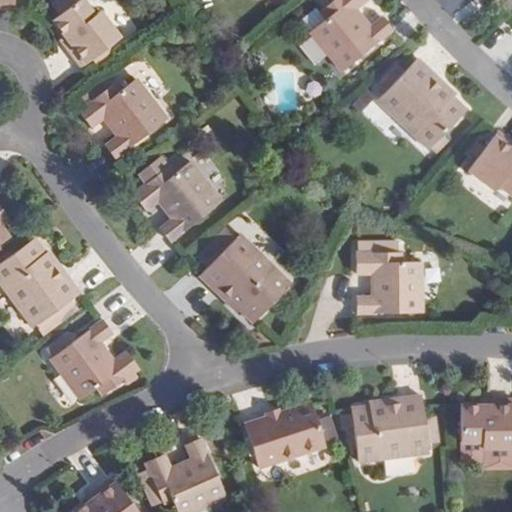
[(0,0),(0,7),(11,9),(12,0),(0,0)]
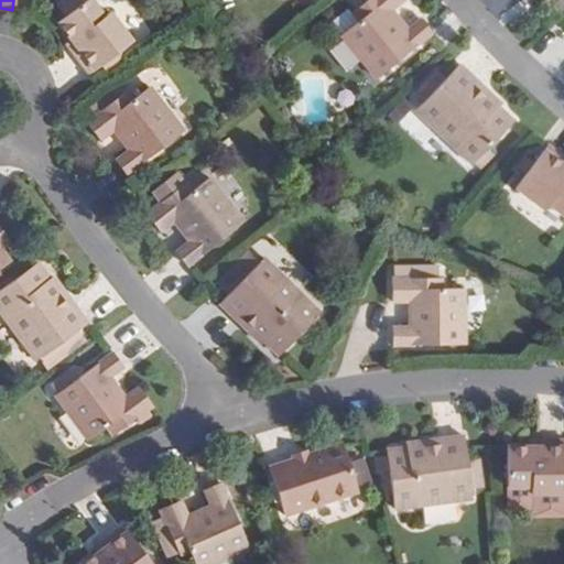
[(73,52),(89,74),(132,42),(110,11),(105,15),(93,0),(87,0),(58,22),(73,41),(77,38),(82,44),(73,52)]
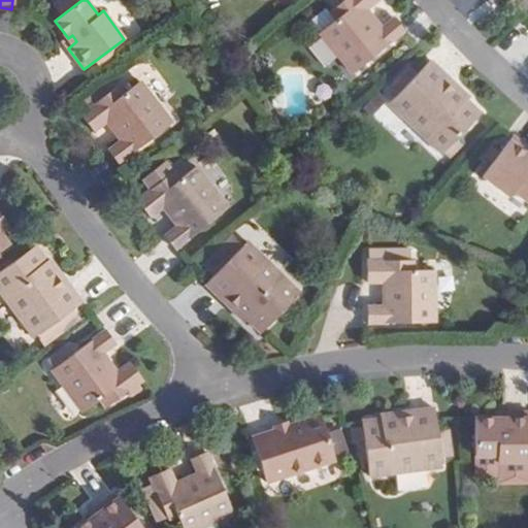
[(356,74),(406,30),(395,19),(383,29),(370,15),(366,19),(364,15),(380,1),(377,0),(349,0),(331,17),(337,23),(322,37),(356,74)]
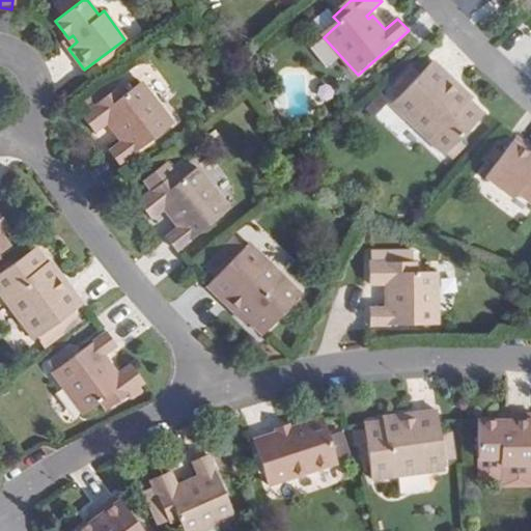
[(452,80),(434,62),(391,107),(444,158),(483,117),(470,104),(472,101),(457,86),(454,89),(448,84),(452,80)]
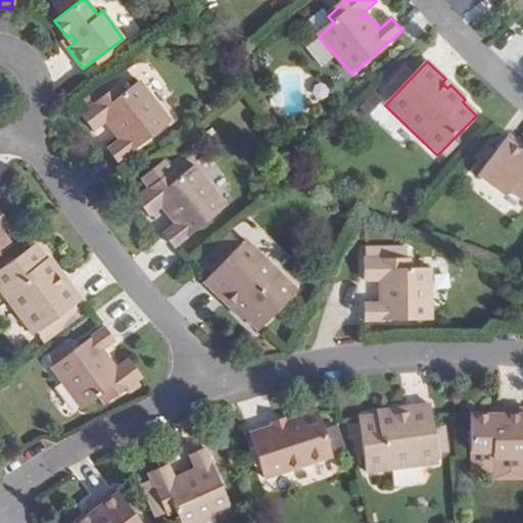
[(120,85),(84,112),(96,130),(113,117),(115,121),(111,124),(122,138),(109,148),(119,161),(173,121),(142,81),(126,92),(120,85)]
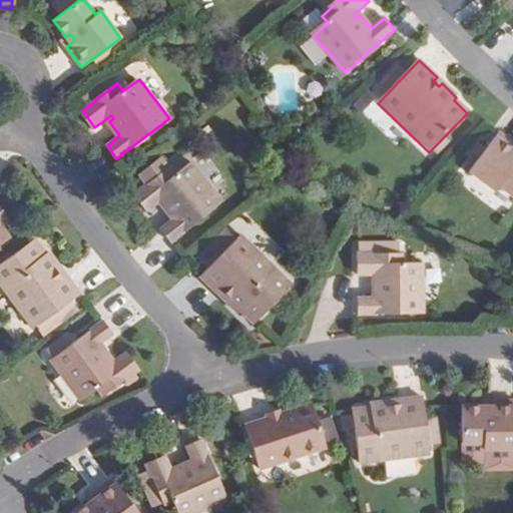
[(512,154),(512,140),(500,130),(468,167),(494,190),(497,185),(512,198),(512,155),(512,154)]
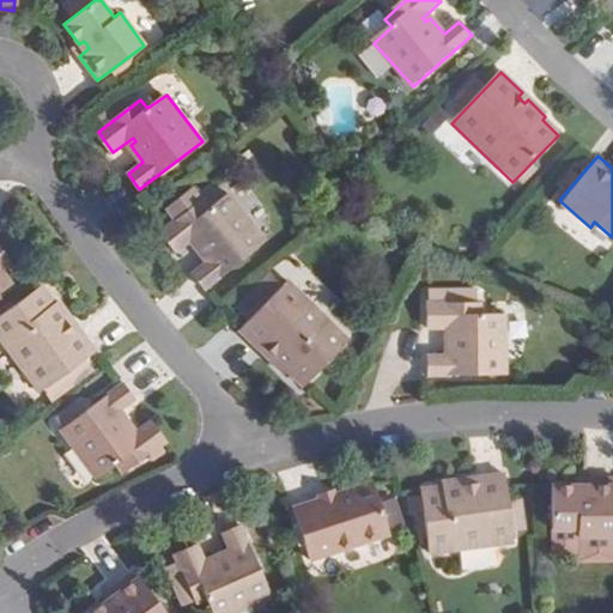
[(177,218),(161,231),(176,250),(195,236),(198,241),(193,243),(206,261),(190,272),(202,287),(265,241),(229,193),(210,207),(204,199),(194,187),(168,206),(177,218)]
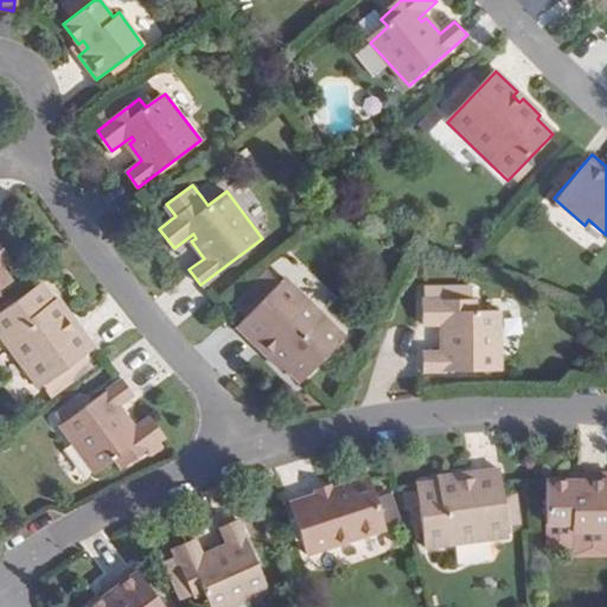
[(345,338),(288,278),(276,288),(266,276),(238,302),(249,314),(237,325),(257,345),(262,342),(268,349),(263,352),(280,370),(282,366),(298,383),(345,338)]
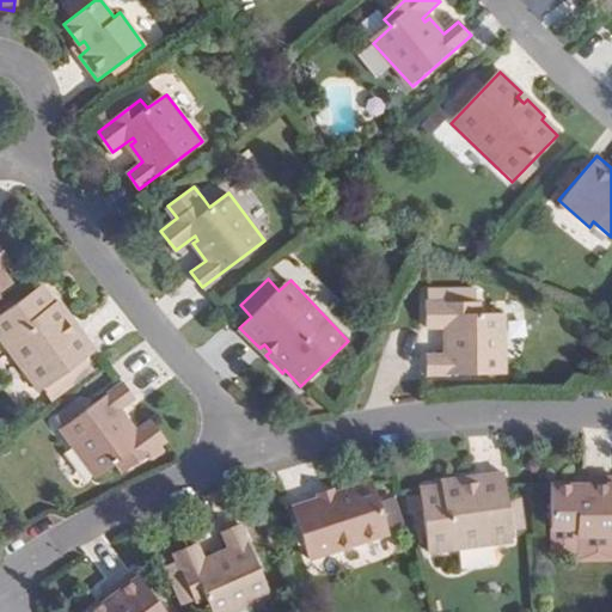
[(42,287),(0,317),(0,340),(40,395),(44,391),(50,399),(89,372),(81,363),(96,353),(79,329),(74,332),(68,325),(73,322),(60,303),(55,305),(42,287)]
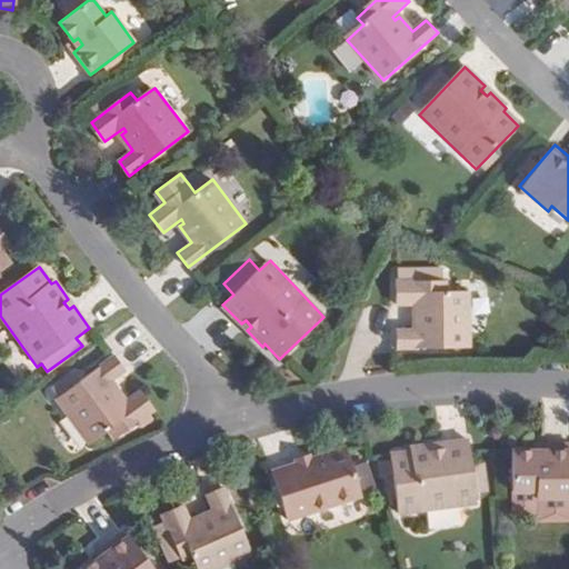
[(446,282),(397,283),(397,307),(419,306),(419,310),(413,310),(415,331),(396,331),(397,349),(469,348),(469,292),(446,292),(446,282)]
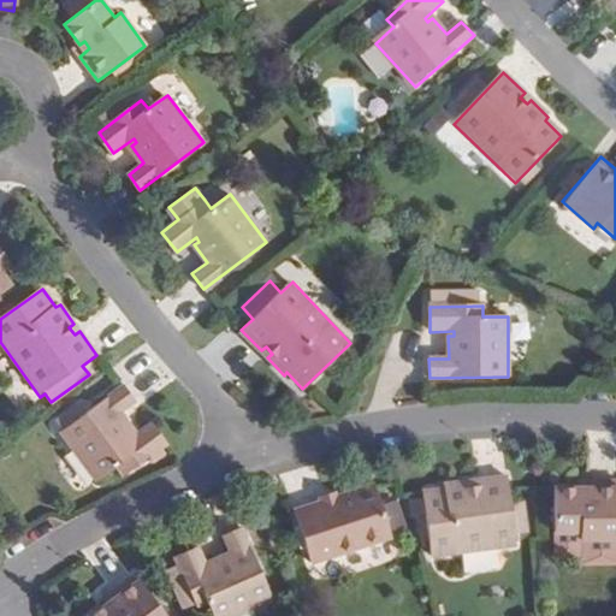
[(136,398),(124,383),(86,412),(78,403),(54,421),(60,428),(96,478),(116,463),(122,472),(165,440),(150,420),(131,434),(128,431),(132,427),(120,409),(136,398)]
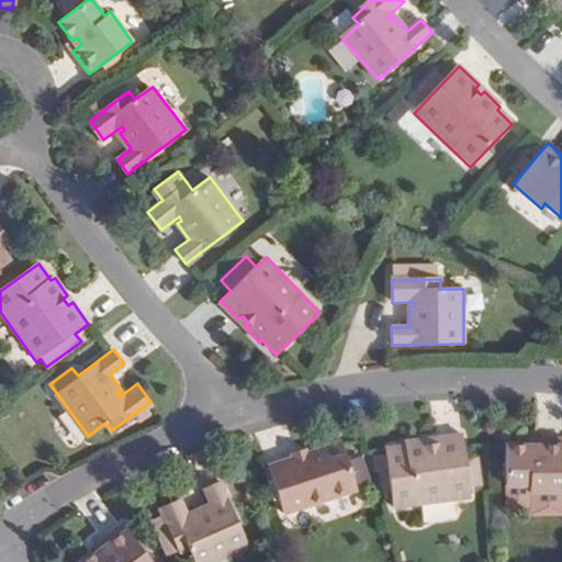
[(412,442),(391,444),(394,504),(472,499),(471,487),(483,486),(481,459),(470,460),(468,435),(440,437),(441,441),(433,442),(433,437),(411,438),(412,442)]
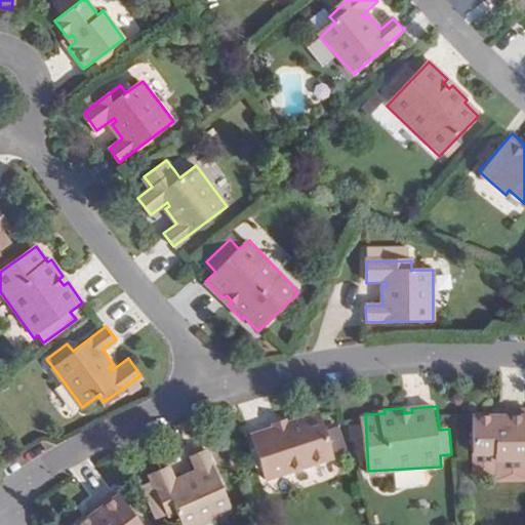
[(494,413),(473,413),(471,450),(491,451),(491,457),(524,458),(524,408),(502,408),(501,418),(493,418),(494,413)]
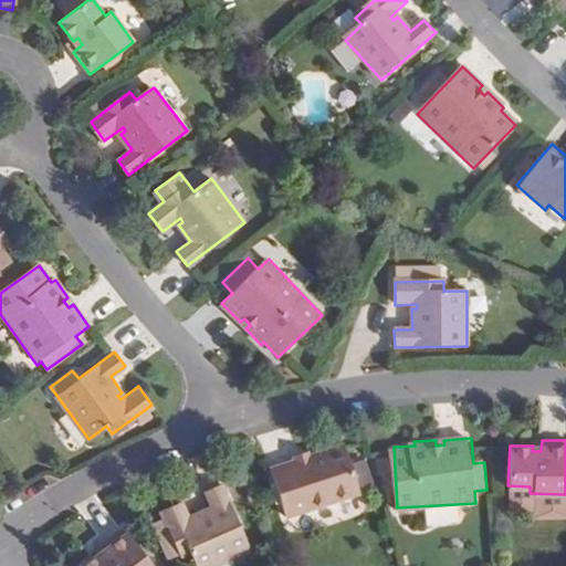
[(266,471),(282,517),(355,494),(366,491),(358,468),(347,471),(339,447),(303,459),(304,461),(293,465),(292,462),(266,471)]
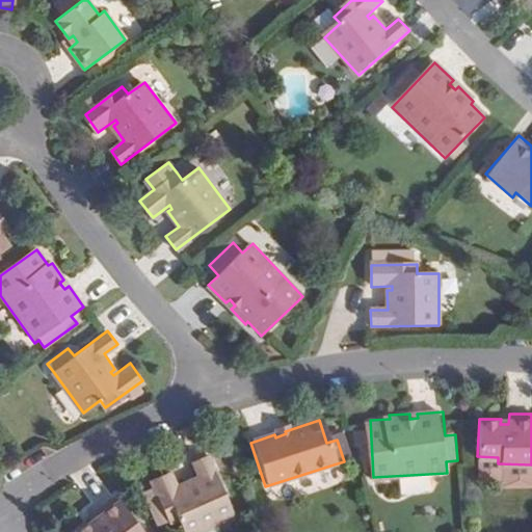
[(204,450),(189,457),(197,473),(181,481),(183,486),(180,487),(169,469),(151,479),(154,486),(144,491),(155,510),(164,505),(171,520),(180,515),(188,531),(194,531),(236,510),(204,450)]
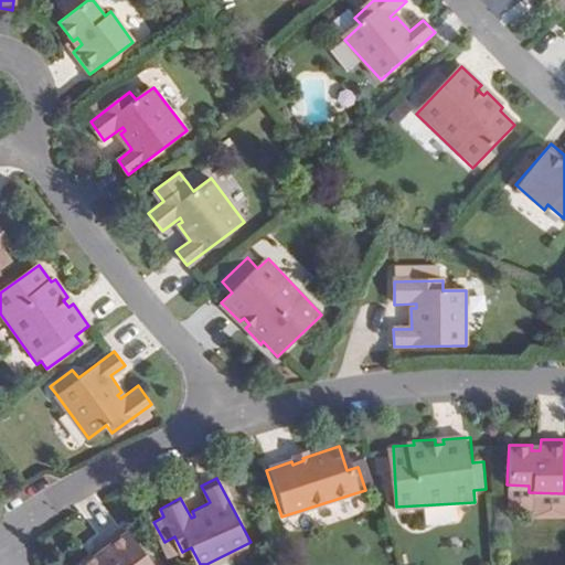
[(147,564),(123,530),(99,545),(106,555),(99,561),(96,556),(82,564),(147,564)]
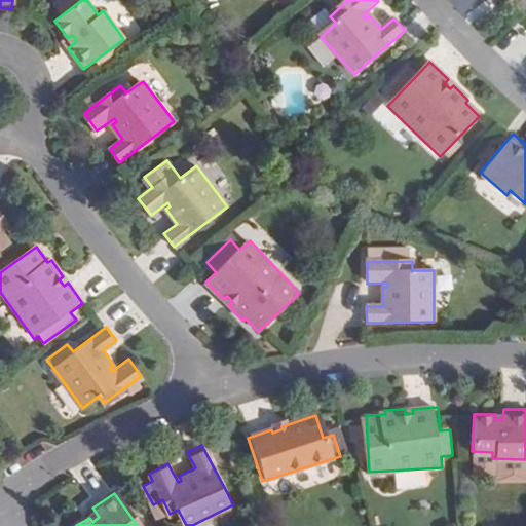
[(170,514),(162,499),(153,504),(161,519),(170,514)]
